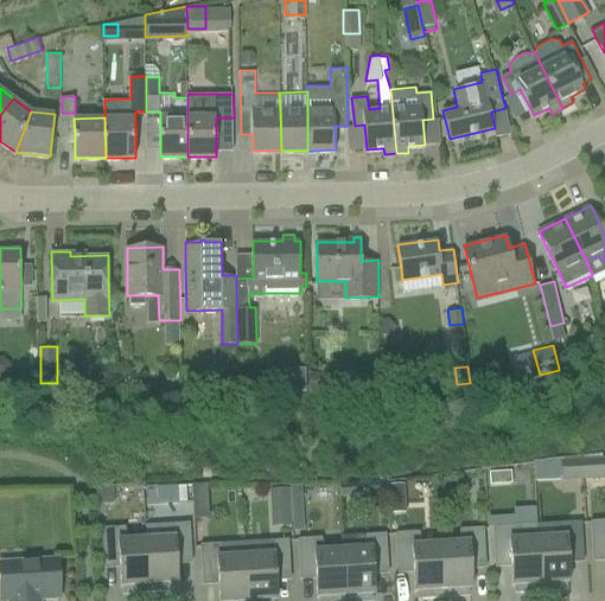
[(311,370),(311,388),(337,388),(337,370),(311,370)]
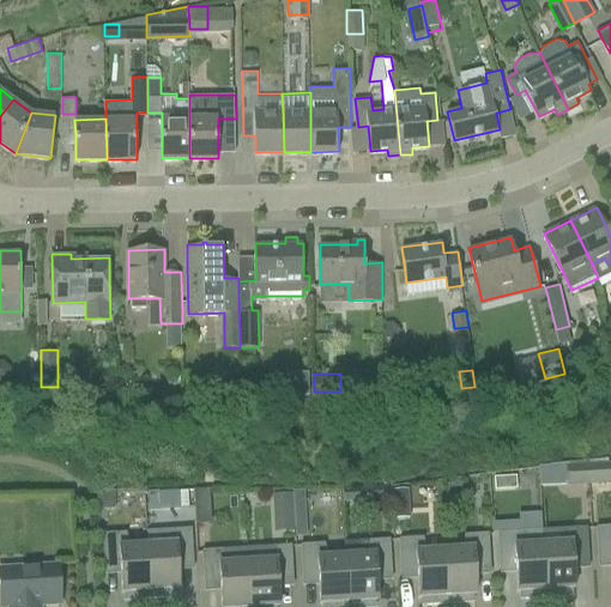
[(41,387),(40,387),(40,399),(54,399),(60,398),(59,387),(58,387),(41,387)]
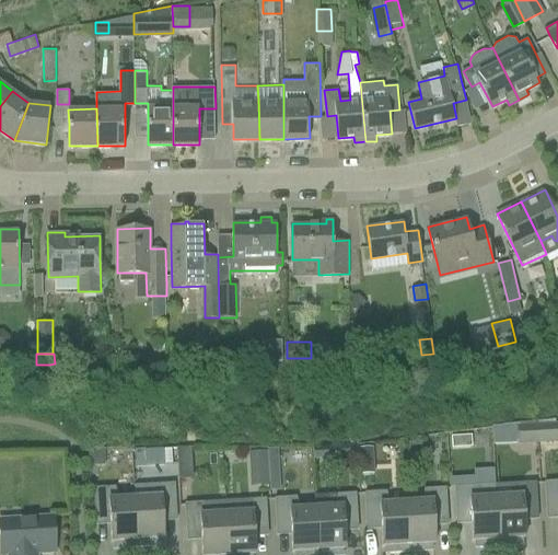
[(539,440),(538,420),(519,421),(519,441),(539,440)]
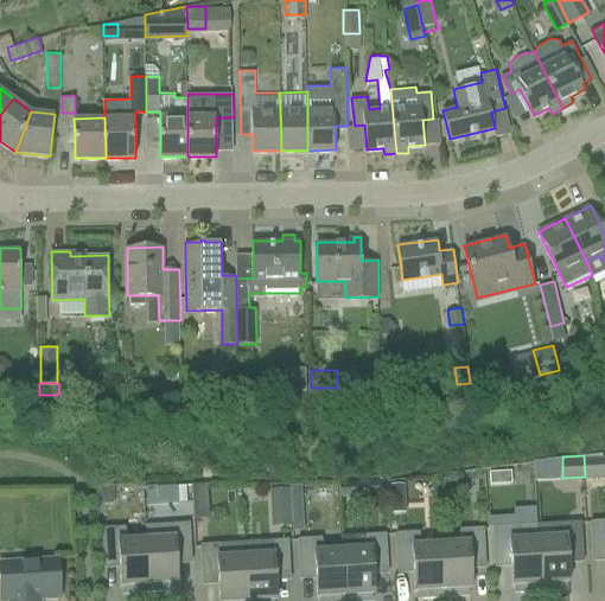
[(604,455),(584,455),(585,477),(604,477),(604,455)]
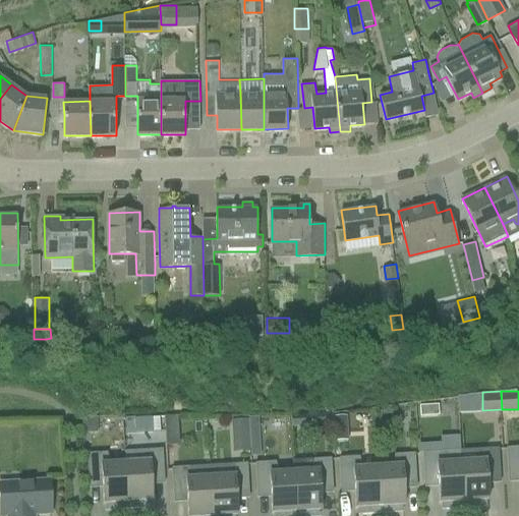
[(440,402),(420,403),(421,414),(440,413),(440,402)]
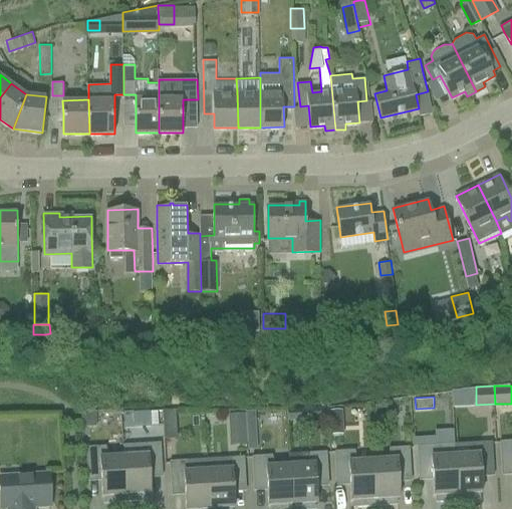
[(317,405),(317,417),(329,416),(329,405),(317,405)]
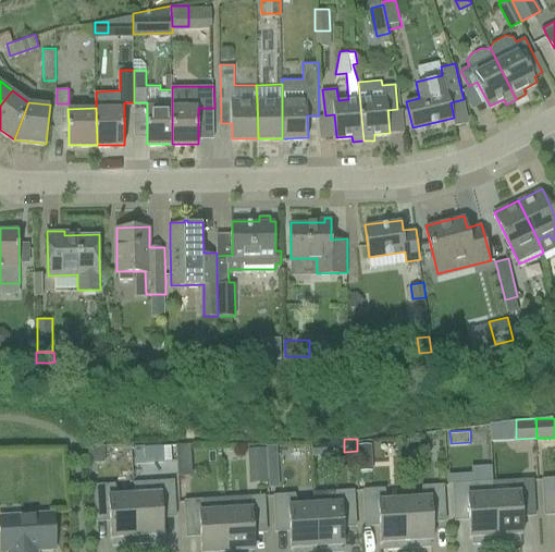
[(171,458),(171,441),(146,442),(147,463),(161,462),(161,458),(171,458)]
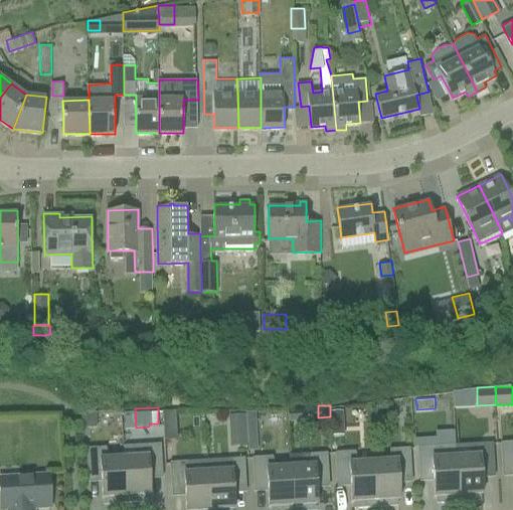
[(331,409),(332,420),(344,420),(343,408),(331,409)]
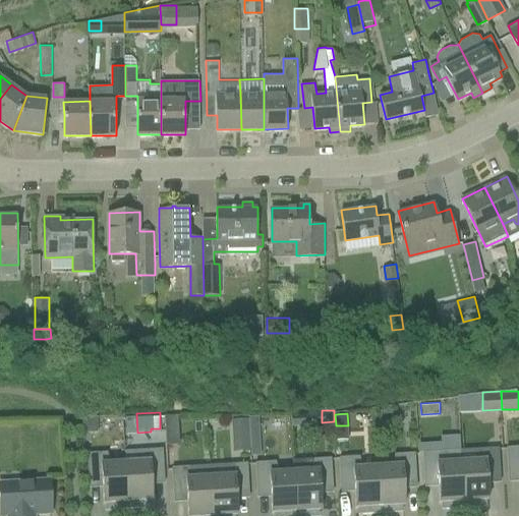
[(84,415),(84,424),(96,424),(96,415),(84,415)]
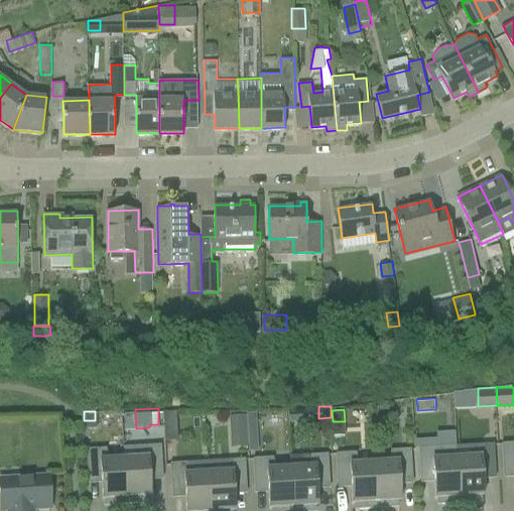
[(237,413),(237,423),(248,423),(248,413),(237,413)]
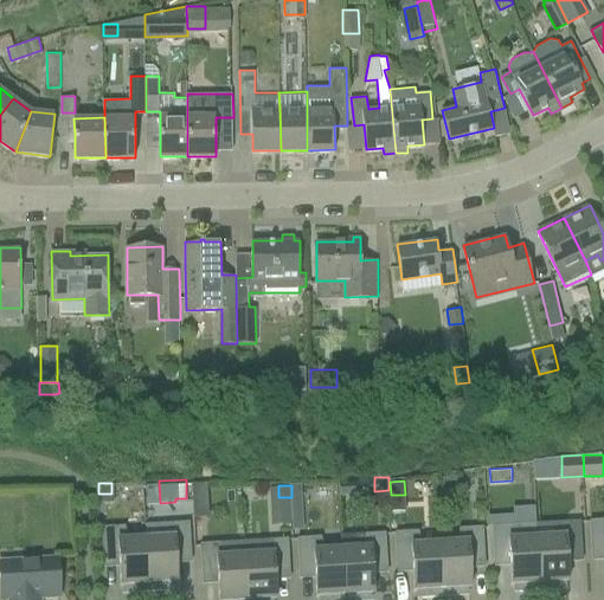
[(603,516),(591,518),(592,549),(603,548),(603,516)]
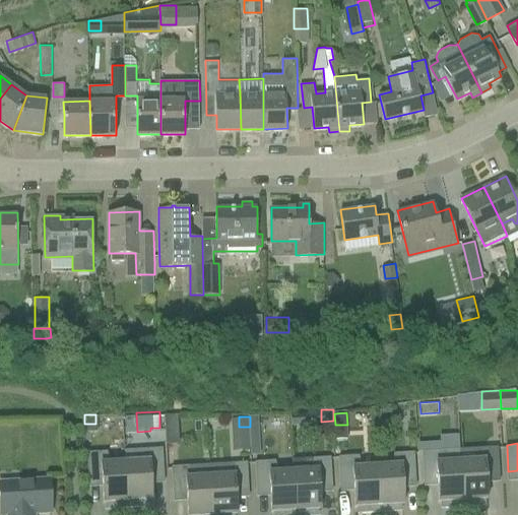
[(478,446),(460,447),(461,459),(464,504),(486,503),(486,497),(488,497),(487,473),(500,472),(499,445),(478,446)]
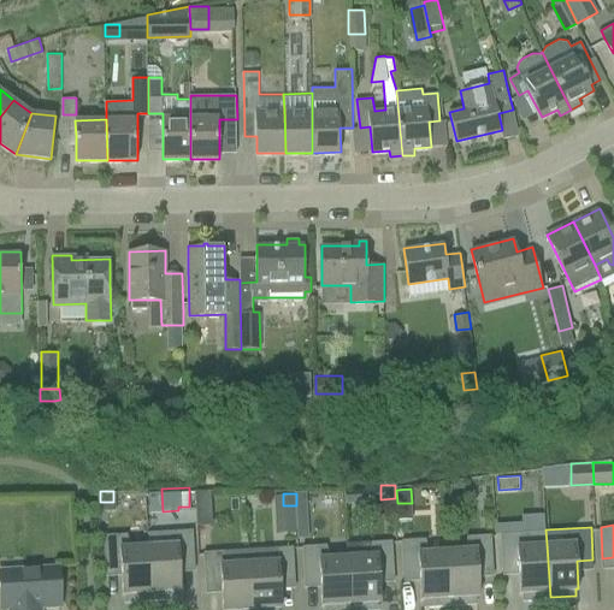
[(149,531),(149,545),(153,598),(178,597),(178,590),(181,590),(179,561),(195,560),(193,528),(149,531)]
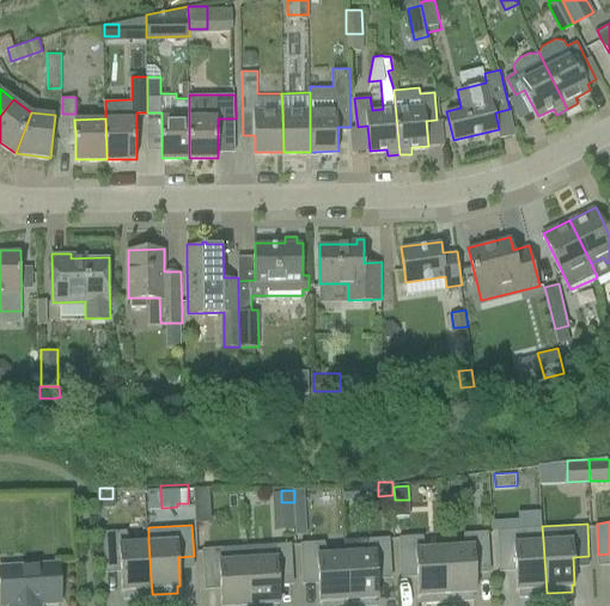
[(547,593),(543,540),(542,526),(498,530),(500,561),(516,559),(518,588),(520,588),(520,595),(547,593)]
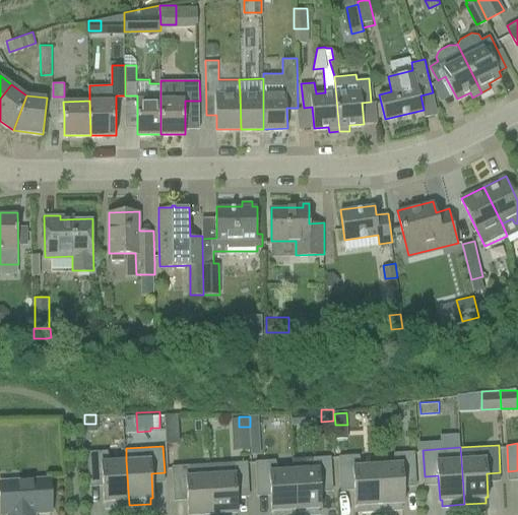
[(129,505),(126,460),(112,461),(108,449),(87,450),(89,477),(103,476),(104,501),(107,500),(107,507),(129,505)]
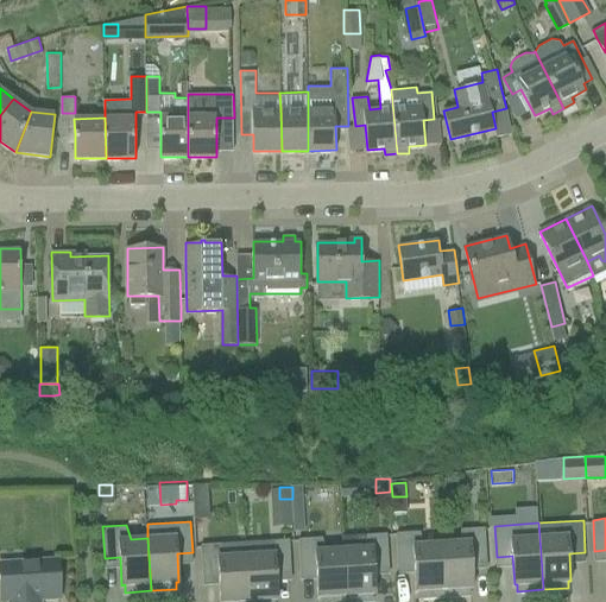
[(459,543),(442,543),(446,595),(471,594),(471,587),(473,587),(472,558),(487,558),(485,526),(461,527),(459,543)]
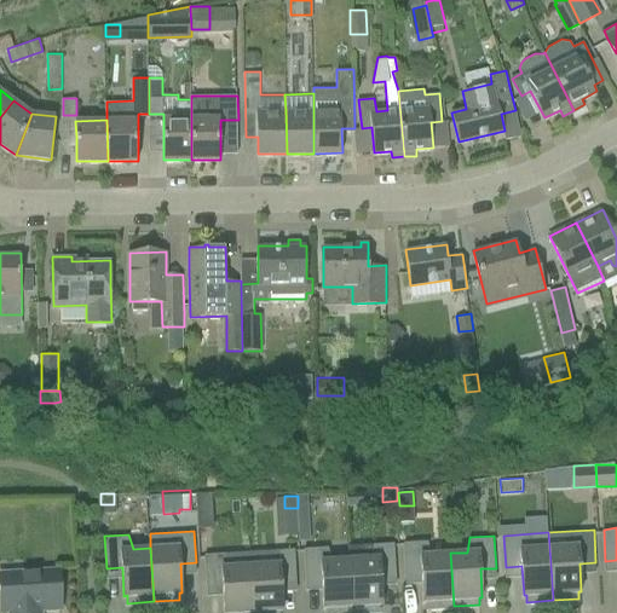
[(454,606),(450,553),(433,554),(428,542),(428,539),(404,542),(407,573),(422,572),(424,601),(427,601),(427,608),(454,606)]
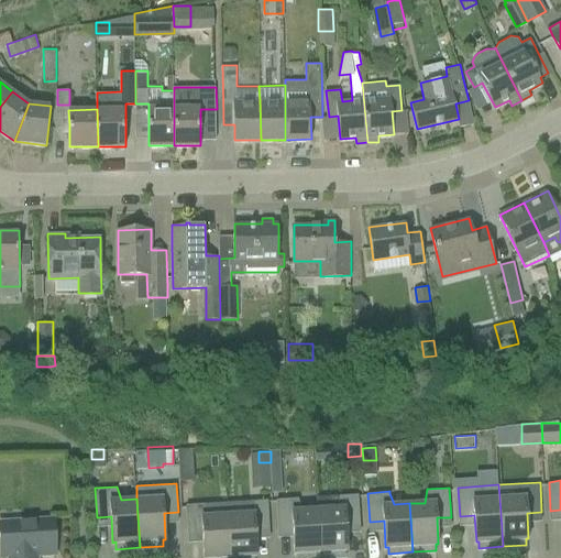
[(337,494),(318,495),(319,509),(321,557),(345,556),(344,549),(348,549),(345,523),(361,523),(359,493),(337,494)]
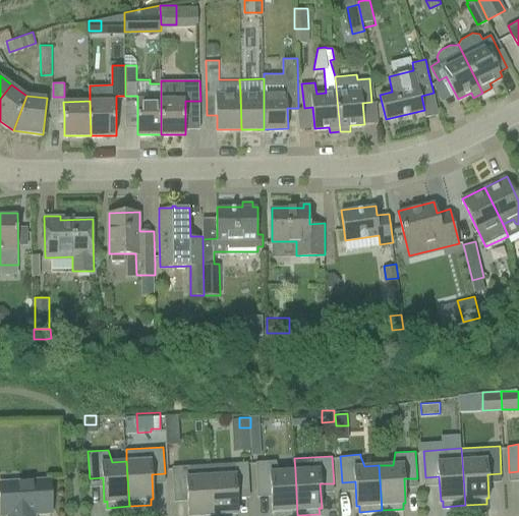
[(277,459),(256,461),(257,488),(272,486),(273,511),(276,511),(275,515),(287,515),(297,515),(295,470),(280,471),(277,461),(277,459)]
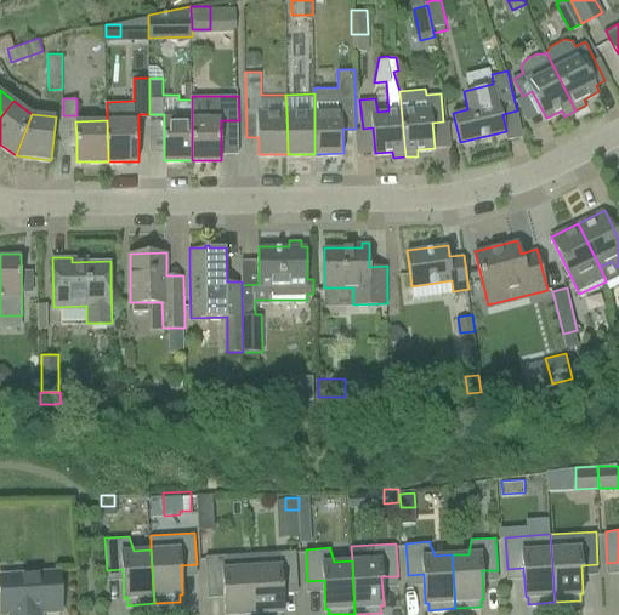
[(272,551),(251,552),(253,567),(254,614),(280,614),(280,611),(284,611),(282,582),(297,582),(296,550),(272,551)]
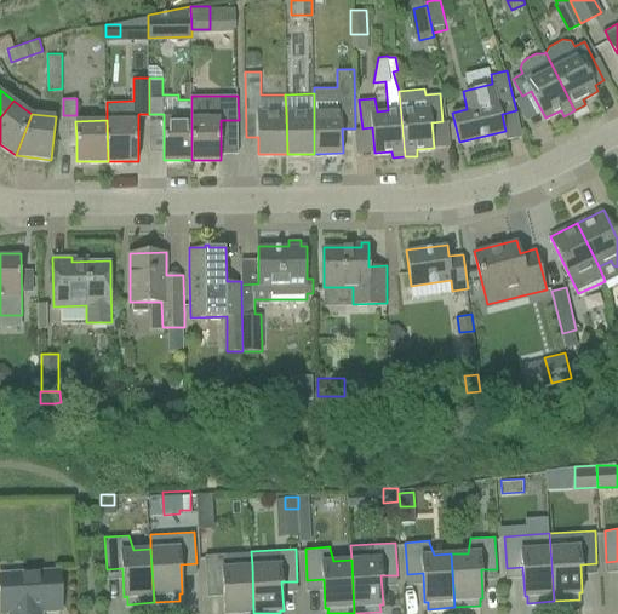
[(230,552),(206,555),(207,586),(224,585),(225,613),(229,613),(228,613),(253,613),(252,566),(251,551),(230,552)]
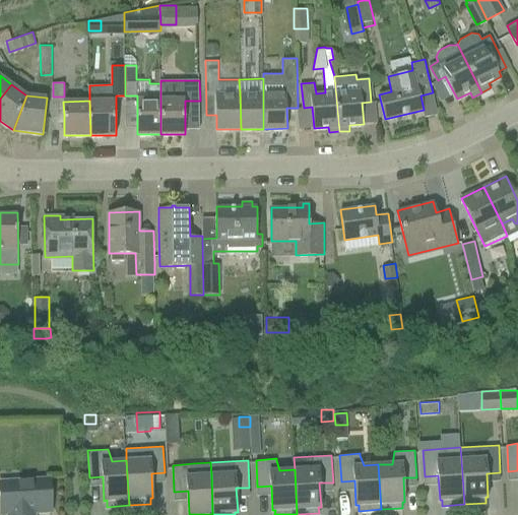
[(36,514),(36,511),(52,510),(50,476),(0,479),(0,486),(2,513),(8,513),(8,514),(36,514)]
